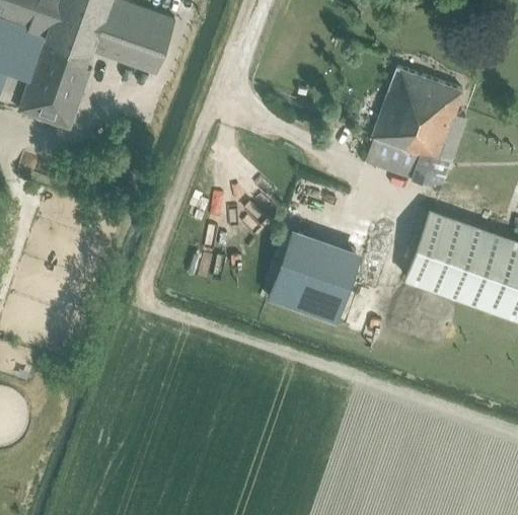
[(0,0),(0,97),(9,70),(31,78),(60,0),(0,0)]
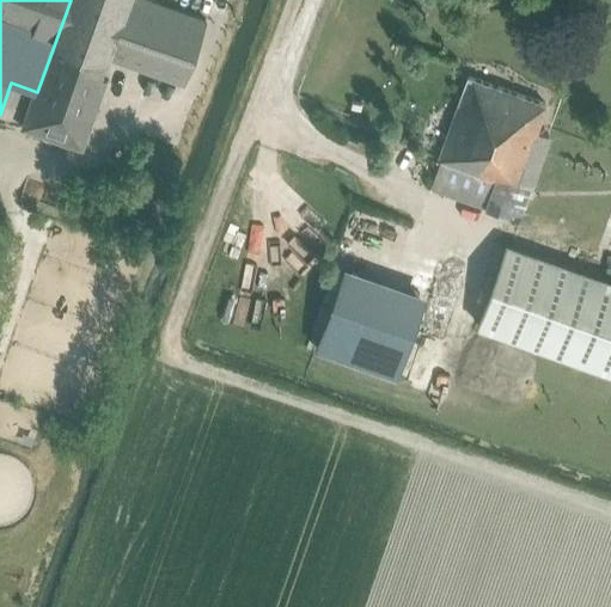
[(136,0),(71,0),(37,92),(35,100),(23,134),(84,155),(109,85),(103,83),(110,63),(185,89),(208,25),(136,0)]
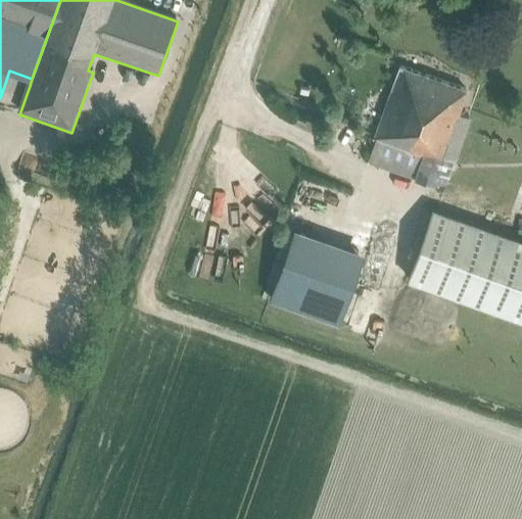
[(386,172),(435,188),(436,183),(447,187),(452,175),(458,157),(461,158),(468,137),(455,132),(469,93),(401,69),(376,142),(378,142),(370,166),(386,172)]
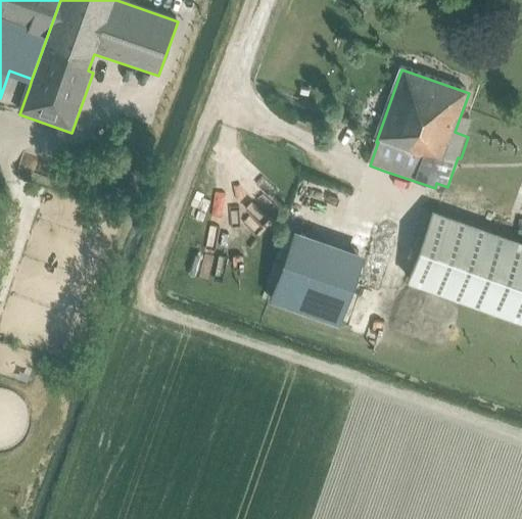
[(410,282),(521,321),(521,243),(474,227),(437,214),(433,213),(410,282)]
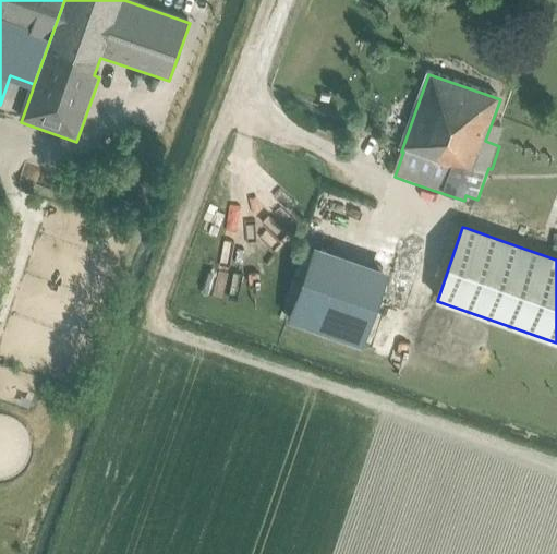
[(388,277),(313,251),(289,321),(364,347),(388,277)]
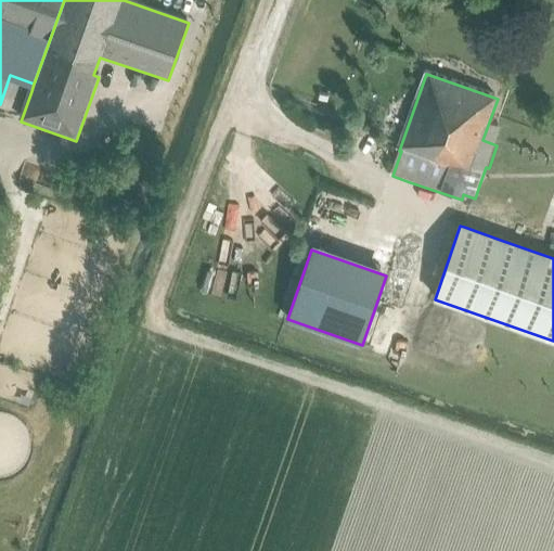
All buildings are outlined.
